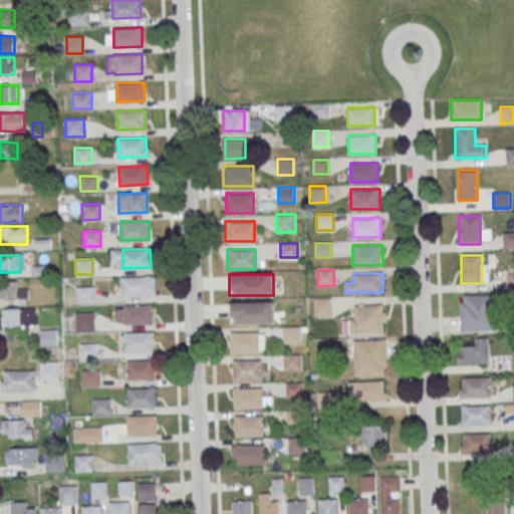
[(122,277),(151,277),(152,295),(123,296),(122,277)]
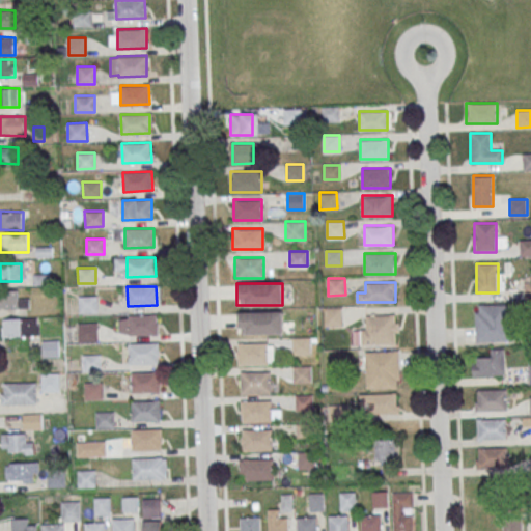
[(19,290),(0,289),(0,307),(29,308),(29,298),(19,298),(19,290)]
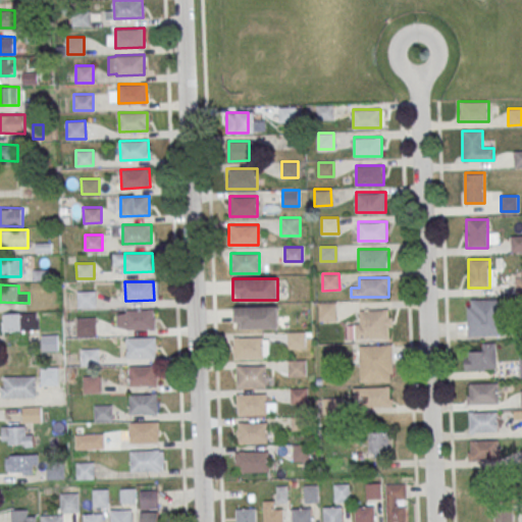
[(77,291),(95,291),(95,306),(79,306),(77,291)]
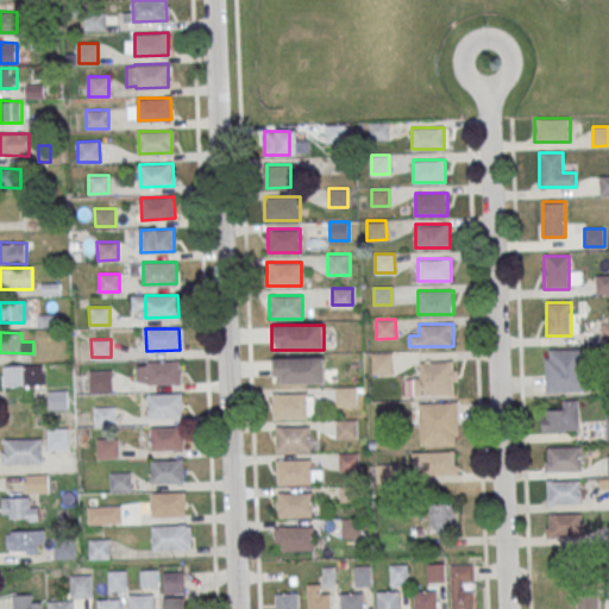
[(586,391),(586,349),(545,349),(545,391),(586,391)]
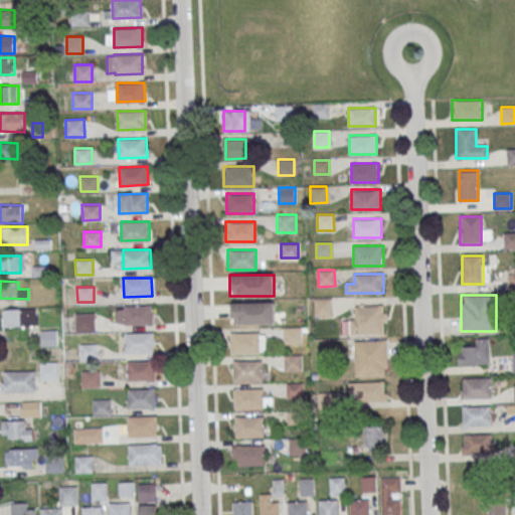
[(315,298),(331,298),(332,314),(315,315),(315,298)]
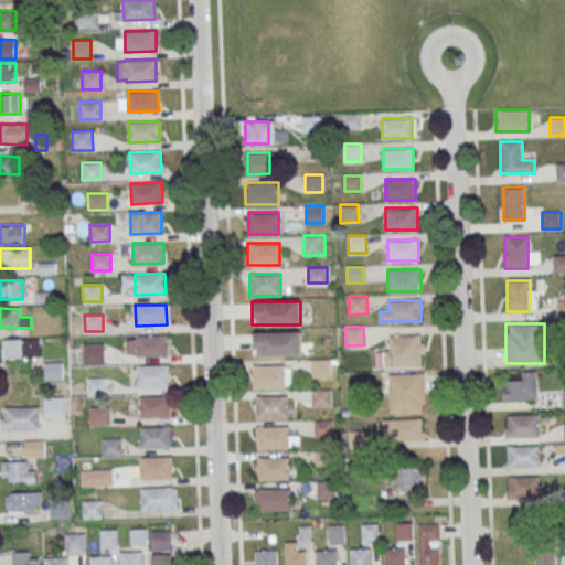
[(253,355),(301,355),(301,332),(253,332),(253,355)]
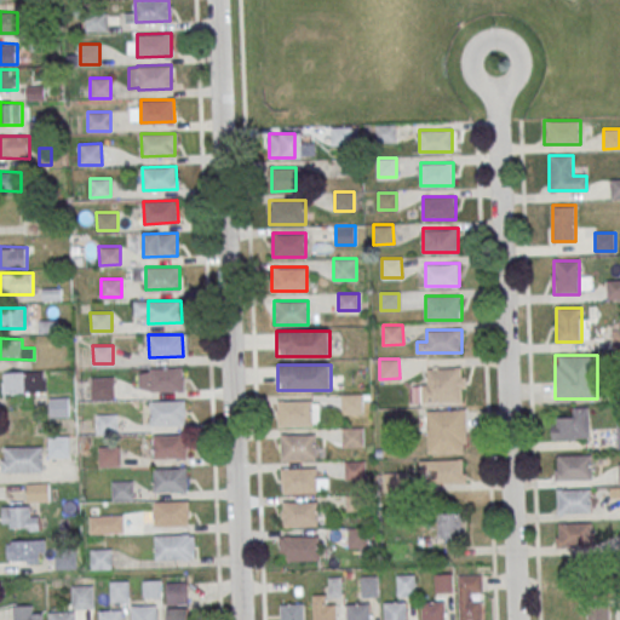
[(150,368),(183,367),(184,389),(150,391),(150,368)]
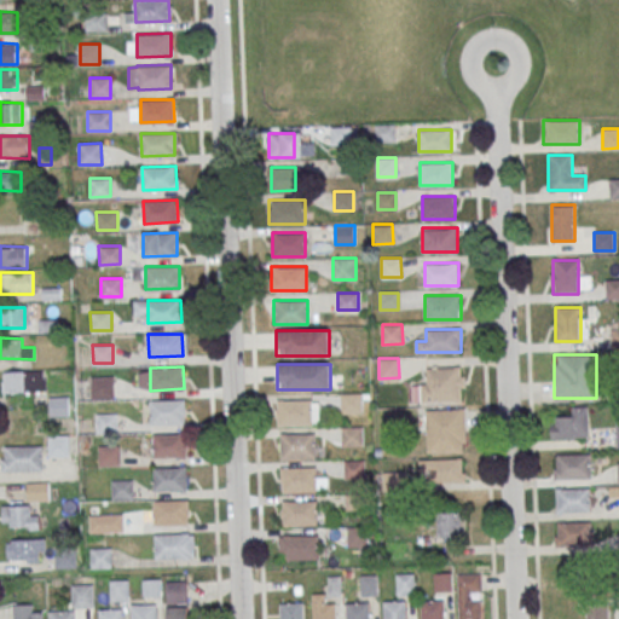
[(427,401),(464,401),(464,366),(427,366),(427,401)]
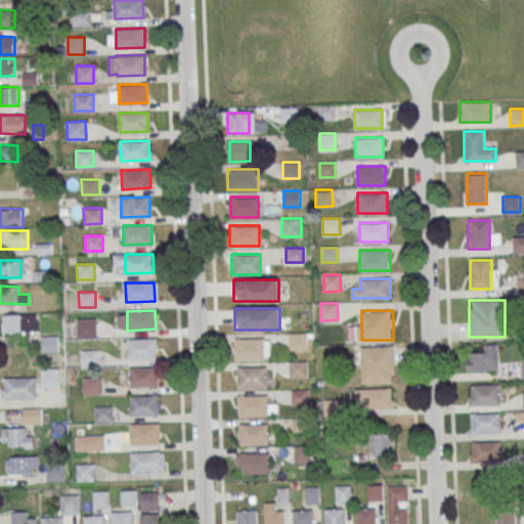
[(0,313),(0,332),(39,332),(39,314),(0,313)]
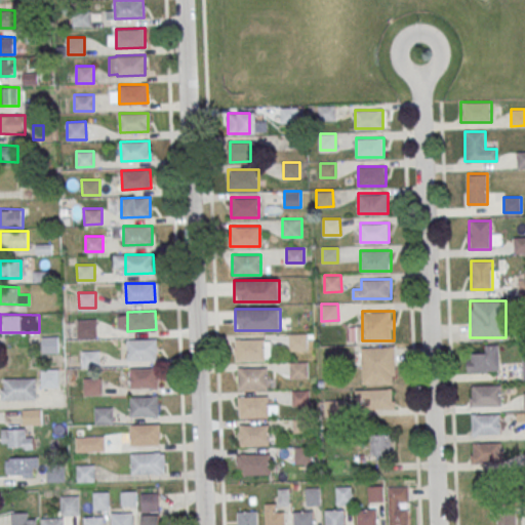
[(77,319),(95,319),(96,337),(78,337),(77,319)]
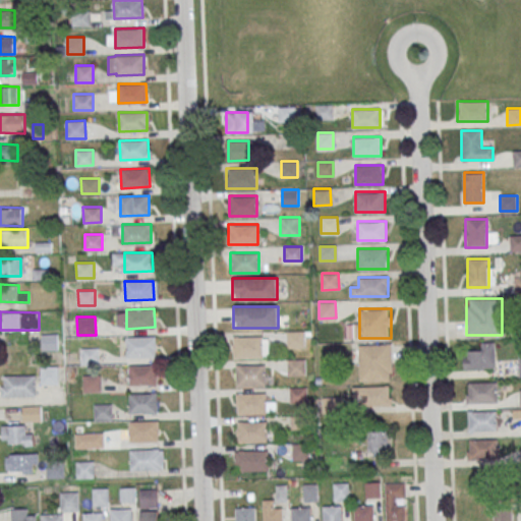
[(287,331),(287,347),(305,347),(305,331),(287,331)]
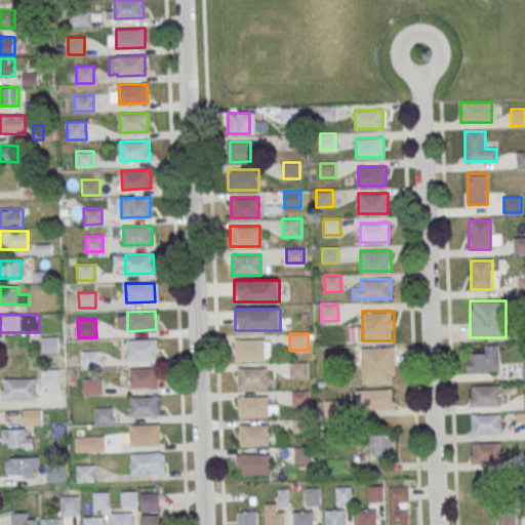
[(58,336),(42,336),(42,352),(58,352),(58,336)]
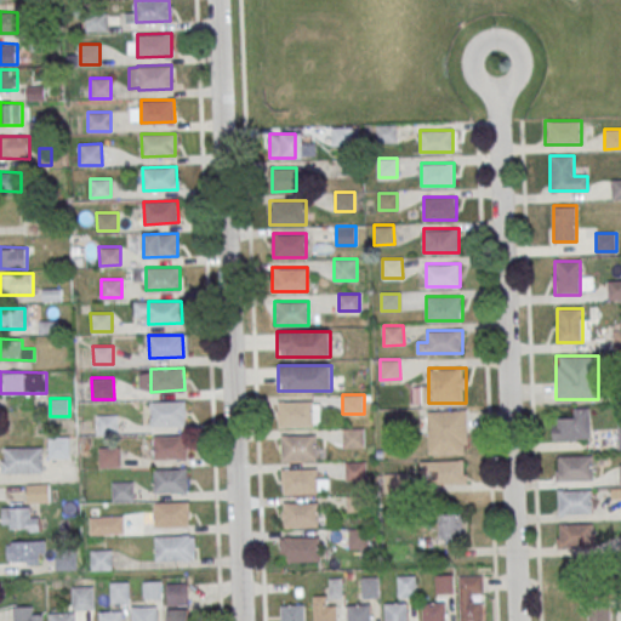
[(151,402),(184,400),(186,423),(152,425),(151,402)]
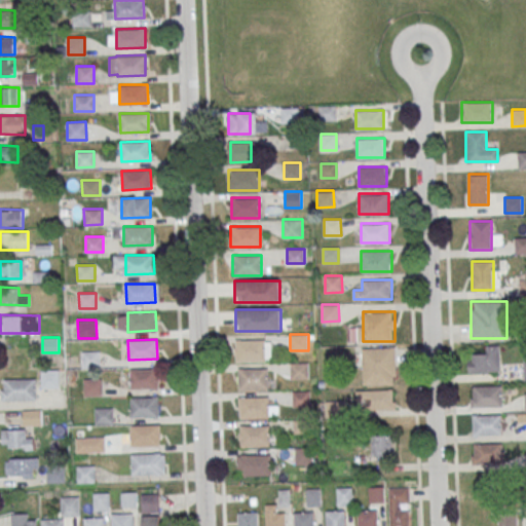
[(235,339),(235,362),(271,361),(271,339),(235,339)]
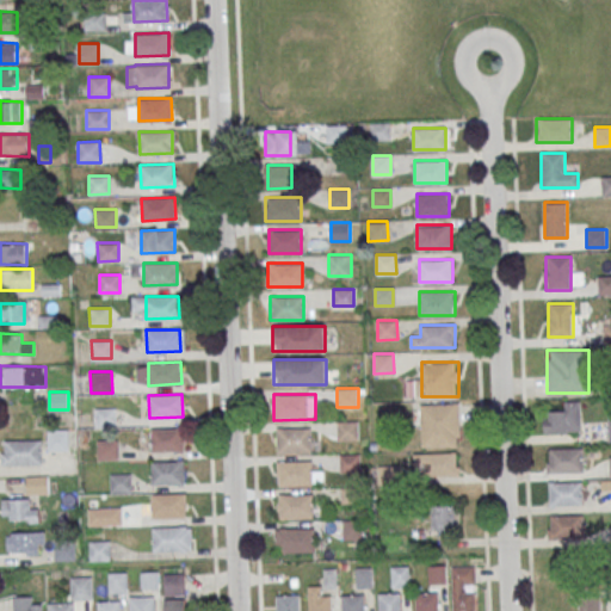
[(580,432),(580,401),(566,401),(566,411),(544,411),(544,432),(580,432)]
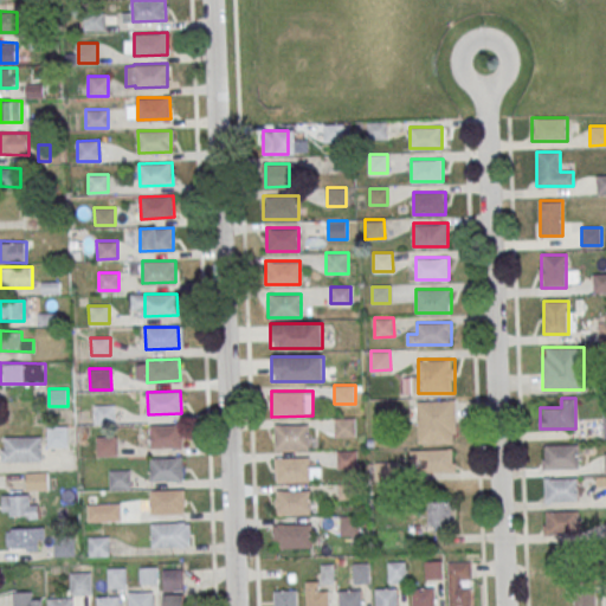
[(417,400),(455,399),(456,432),(452,432),(453,442),(418,443),(417,400)]
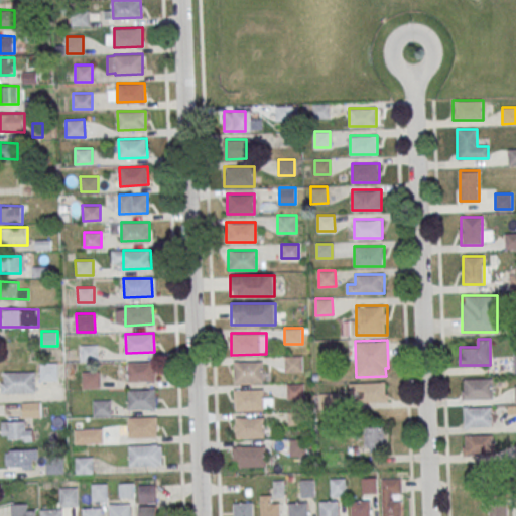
[(97,345),(81,345),(81,359),(97,359),(97,345)]
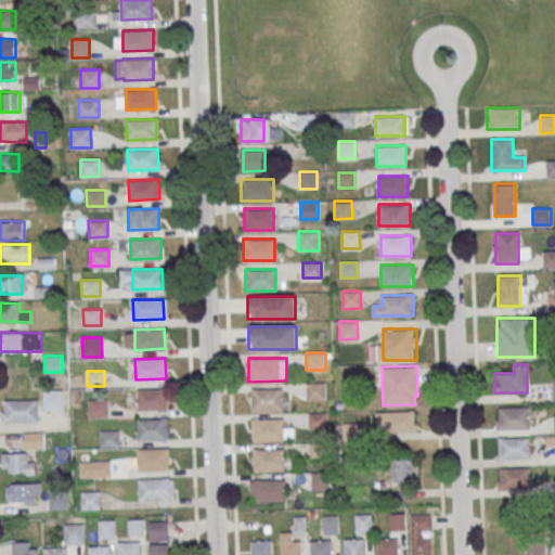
[(325,399),(325,382),(308,382),(308,399),(325,399)]
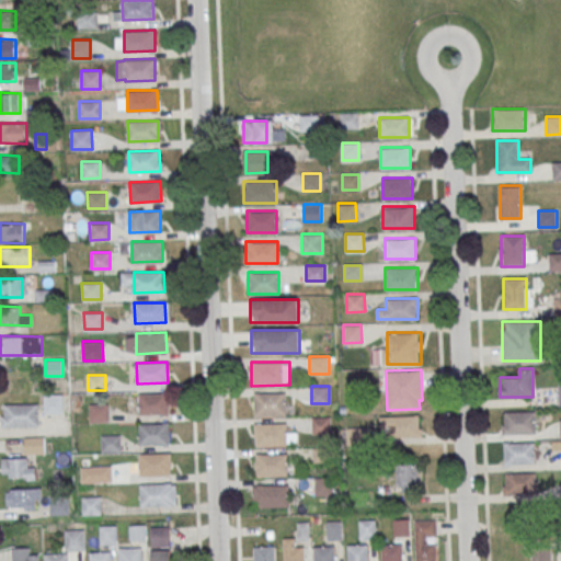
[(138,393),(169,392),(170,413),(139,414),(138,393)]
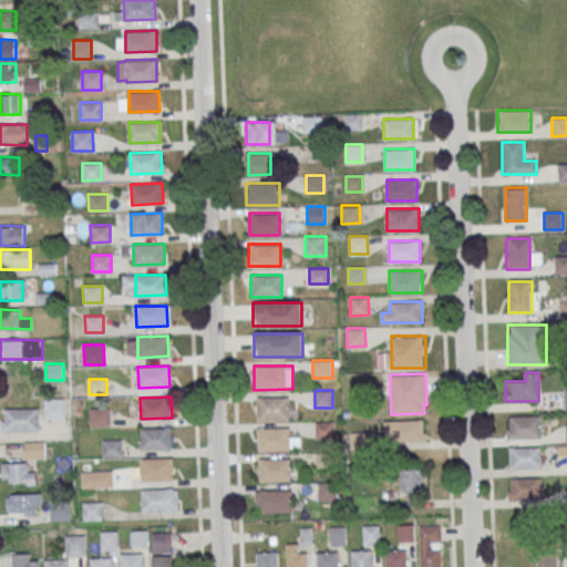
[(256,420),(289,420),(289,397),(256,397),(256,420)]
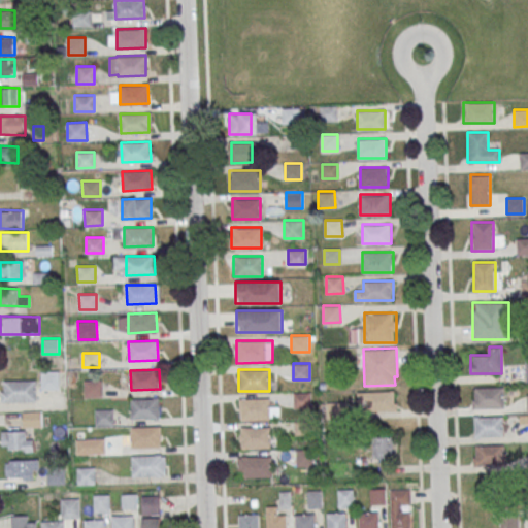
[(41,388),(59,388),(59,371),(41,371),(41,388)]
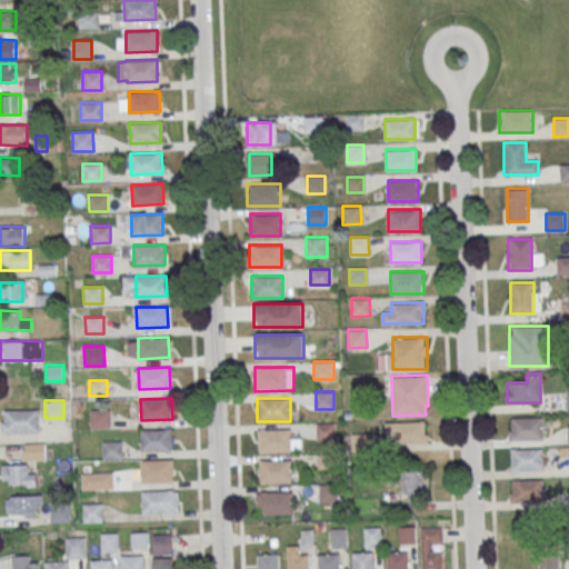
[(39,410),(2,410),(2,433),(39,433),(39,410)]
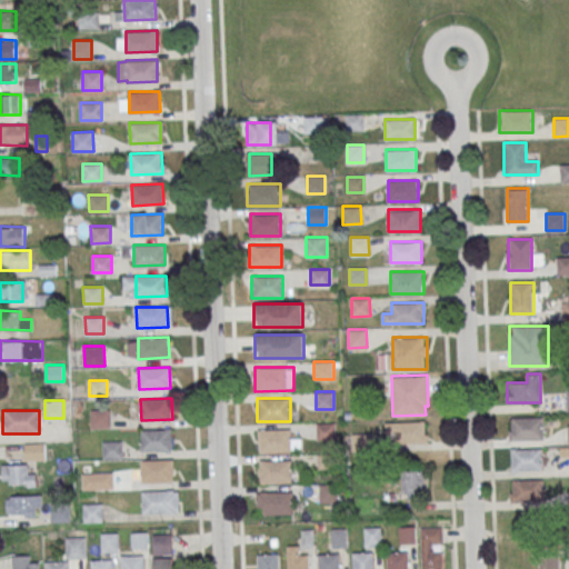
[(91,427),(107,427),(107,410),(91,410),(91,427)]
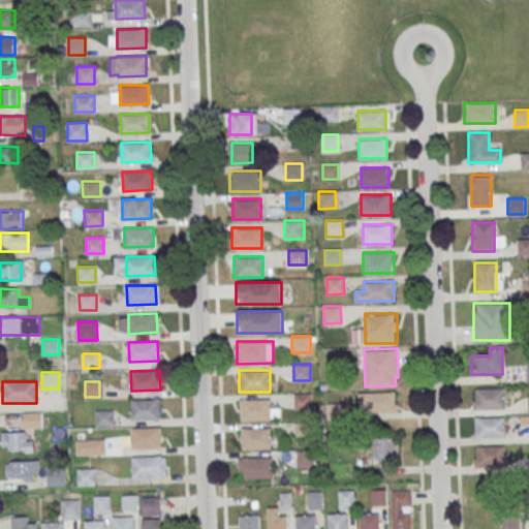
[(505,409),(504,387),(474,387),(474,409),(505,409)]
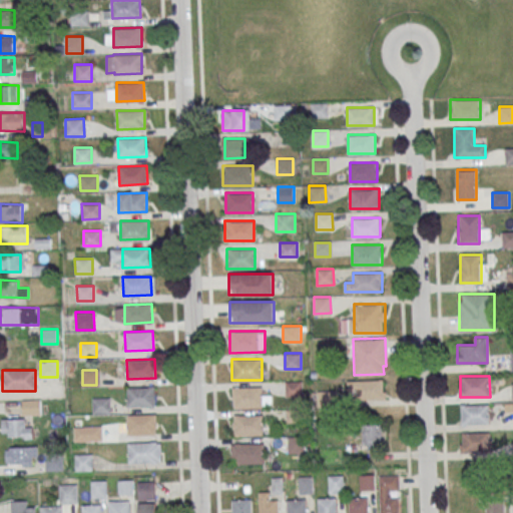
[(349,380),(349,391),(357,391),(357,399),(385,399),(385,380),(349,380)]
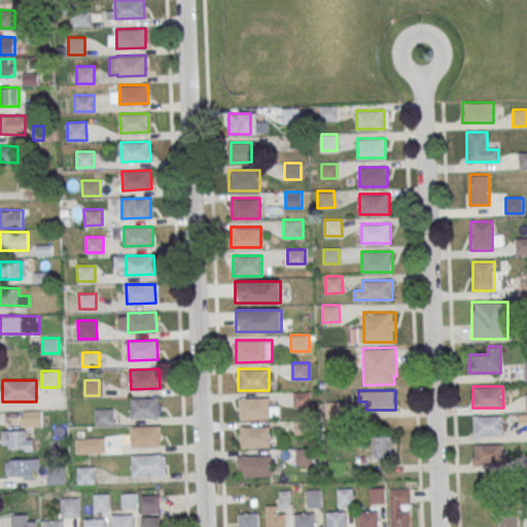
[(310,391),(294,391),(294,407),(310,407),(310,391)]
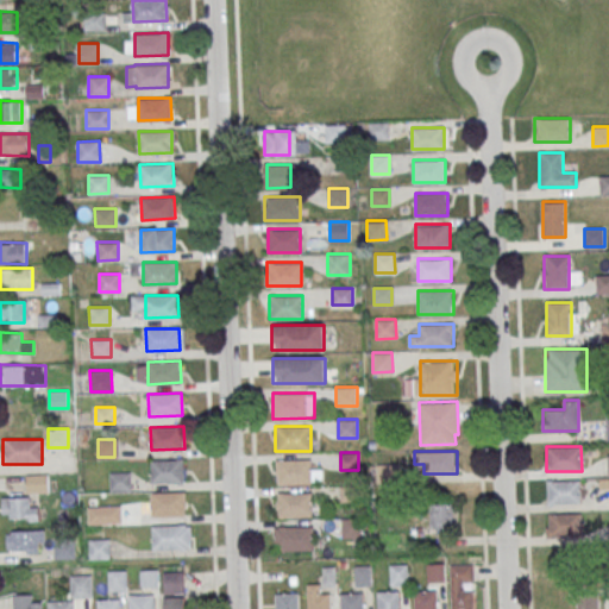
[(151,459),(184,459),(184,481),(151,482),(151,459)]
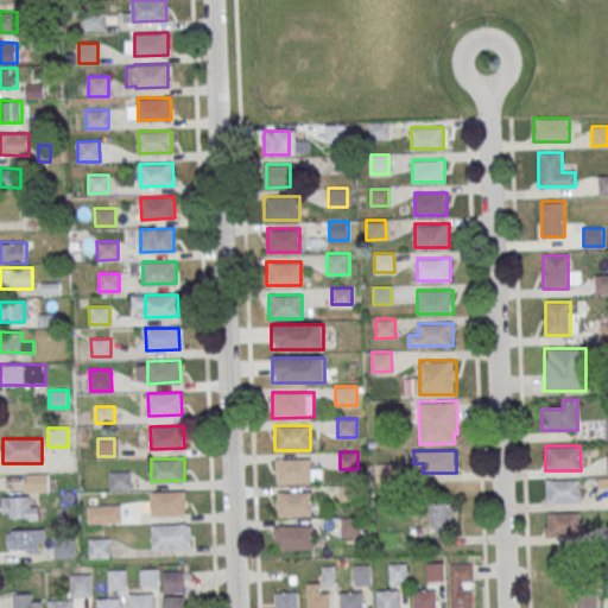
[(321,470),(310,470),(310,458),(277,458),(277,482),(321,482),(321,470)]
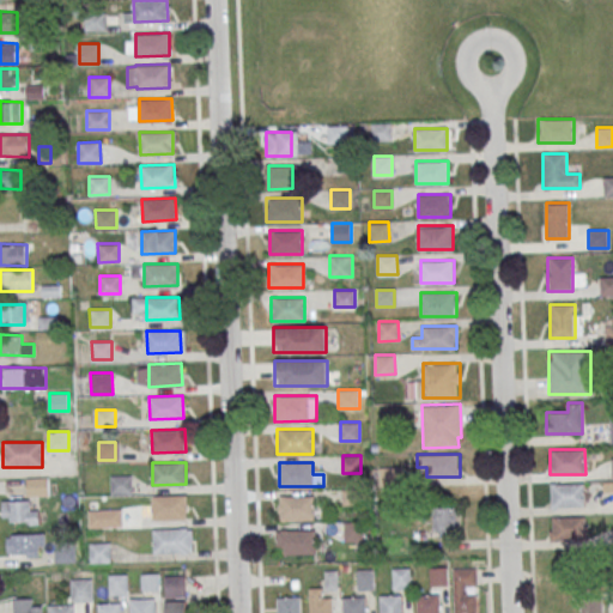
[(400,467),(381,467),(381,485),(400,485),(400,467)]
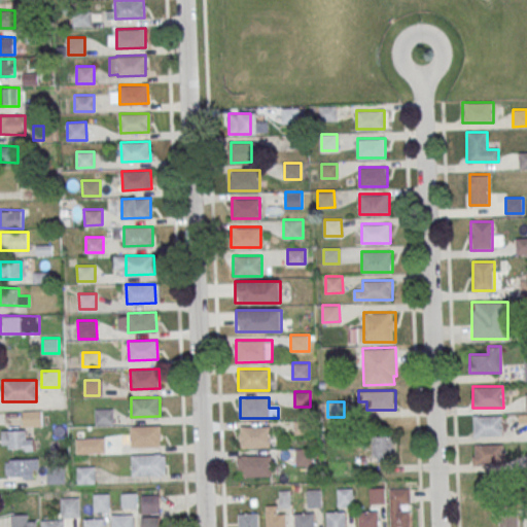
[(95,409),(95,425),(113,425),(112,409),(95,409)]
